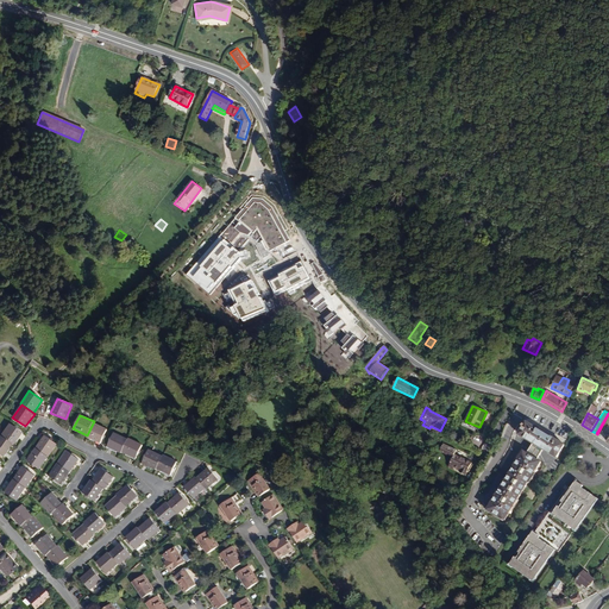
[(516,433),(521,425),(523,421),(521,420),(514,432),(516,433)]
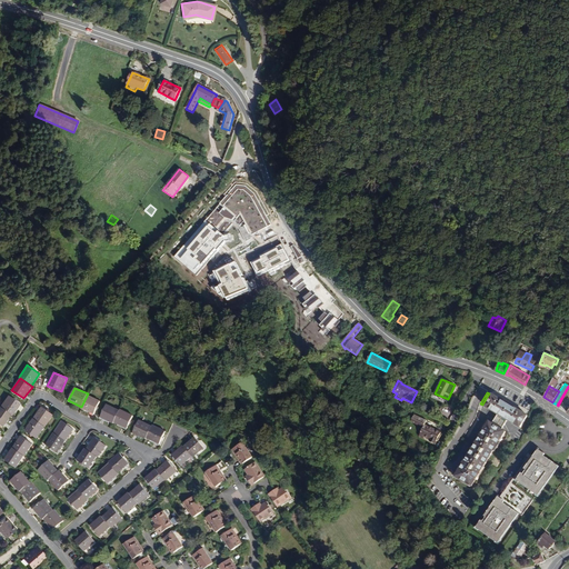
[(493,450),(501,438),(505,431),(501,430),(508,420),(520,428),(527,416),(489,393),(487,397),(490,399),(485,406),(498,413),(491,423),(489,422),(481,433),(473,447),(476,448),(467,461),(466,460),(458,473),(456,477),(467,483),(470,486),(475,479),(476,480),(483,467),(486,462),(485,461),(489,453),(490,455),(493,450)]
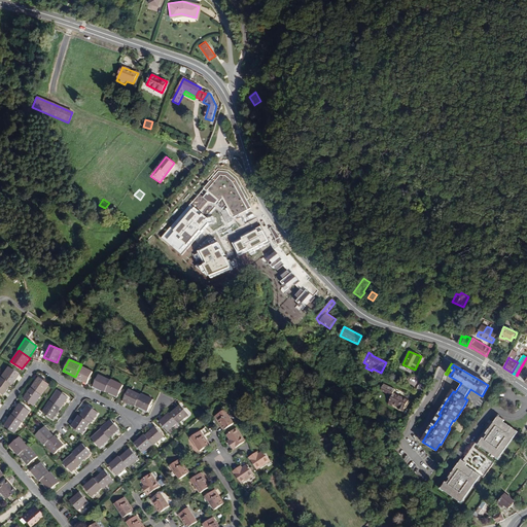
[(10,385),(19,374),(7,365),(0,375),(0,377),(9,384),(10,385)]
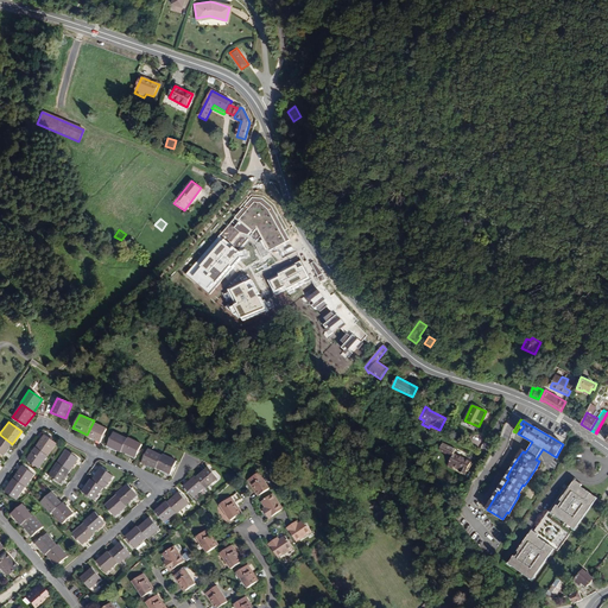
[(100,443),(107,429),(93,423),(87,435),(86,436),(100,443)]
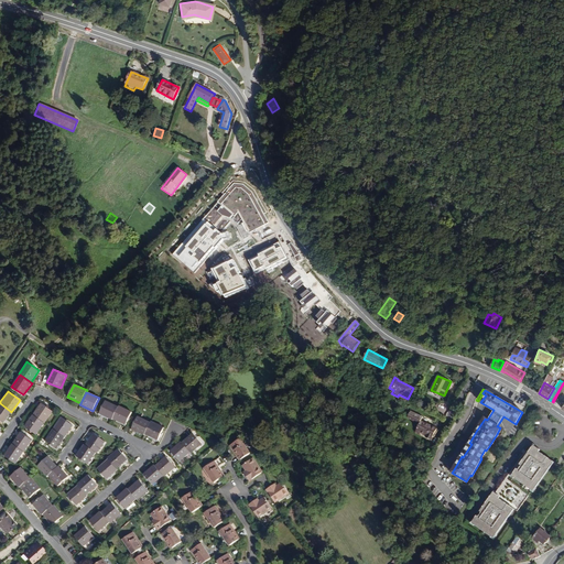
[(556,400),(554,405),(561,409),(563,403),(556,400)]
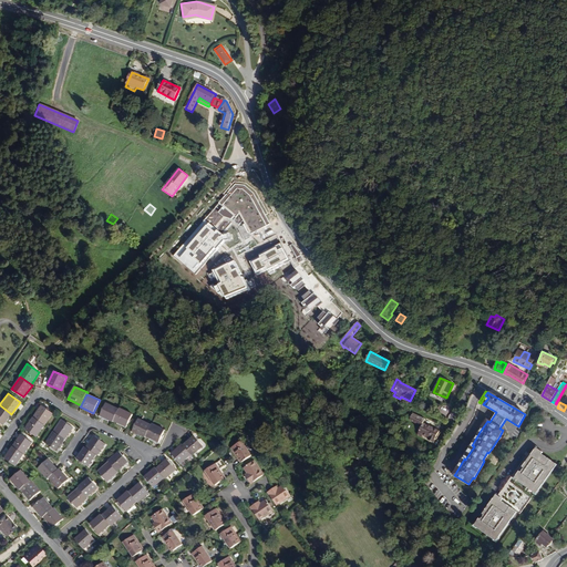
[(113,421),(120,409),(105,403),(100,416),(113,423),(113,421)]
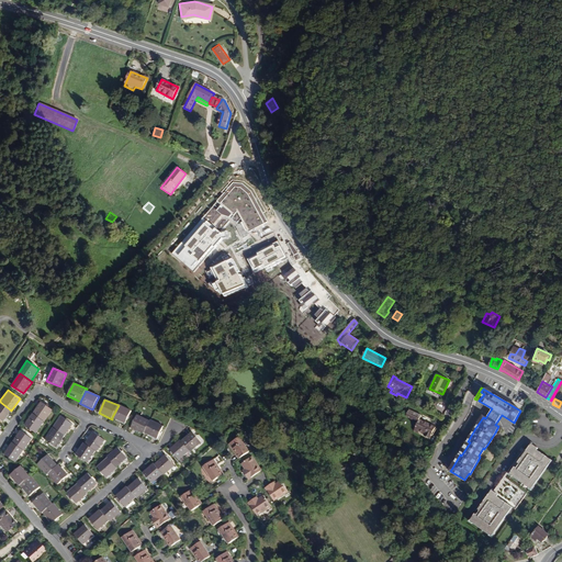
[(0,402),(0,420),(1,422),(10,409),(0,402)]
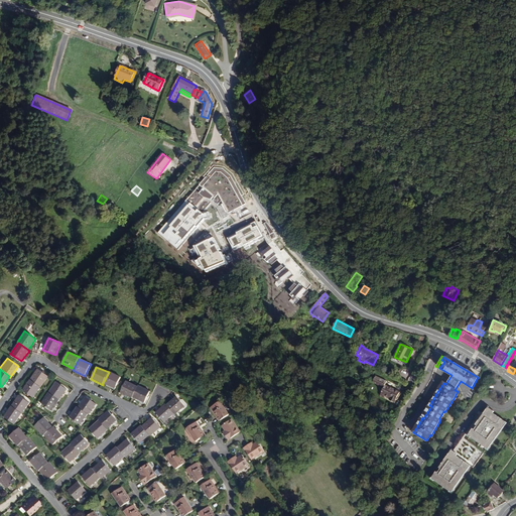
[(48,377),(38,369),(30,380),(41,387),(48,377)]
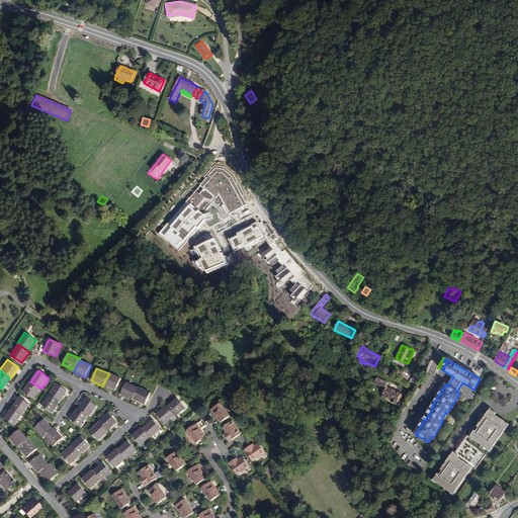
[(115,391),(121,378),(109,372),(109,373),(103,384),(115,391)]
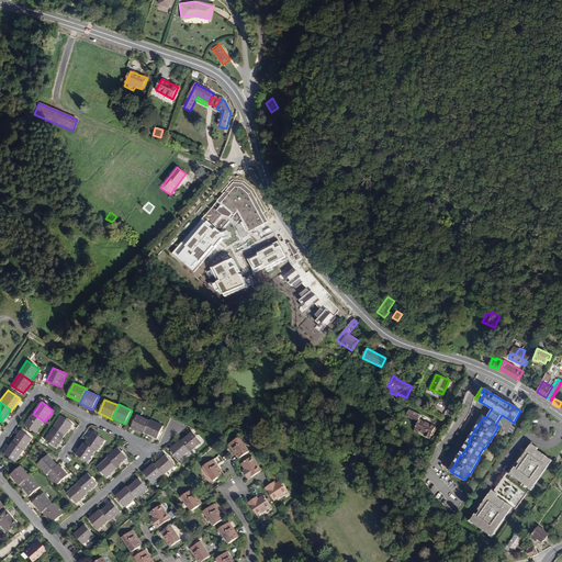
[(430,439),(435,427),(419,419),(422,415),(408,409),(405,416),(417,422),(414,430),(418,434),(418,431),(425,435),(424,436),(430,439)]
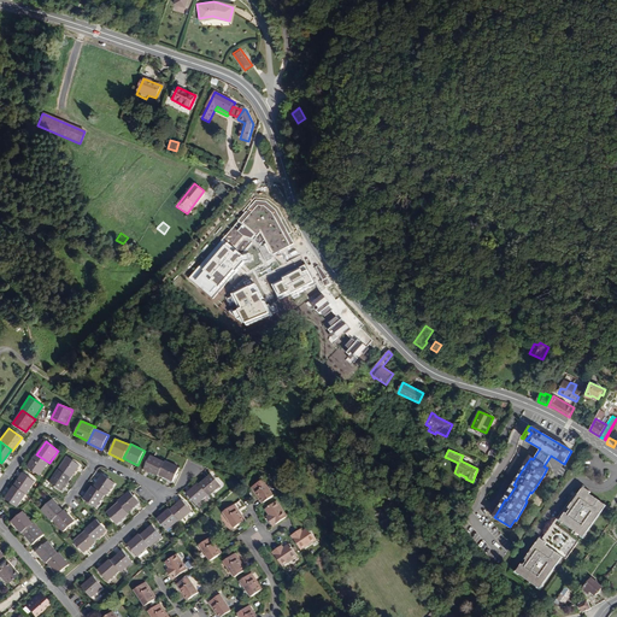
[(50,463),(36,454),(27,466),(40,476),(50,463)]
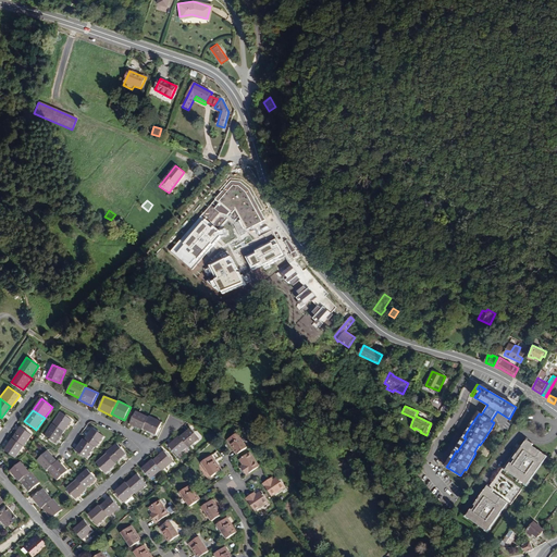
[(143,430),(149,417),(136,411),(130,424),(143,431),(143,430)]
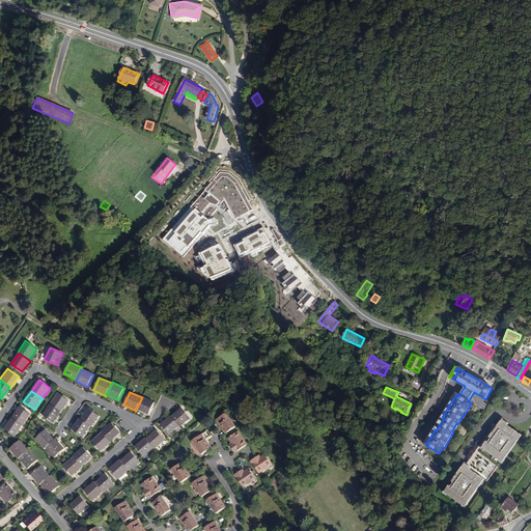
[(61,412),(68,401),(58,393),(50,403),(61,412)]
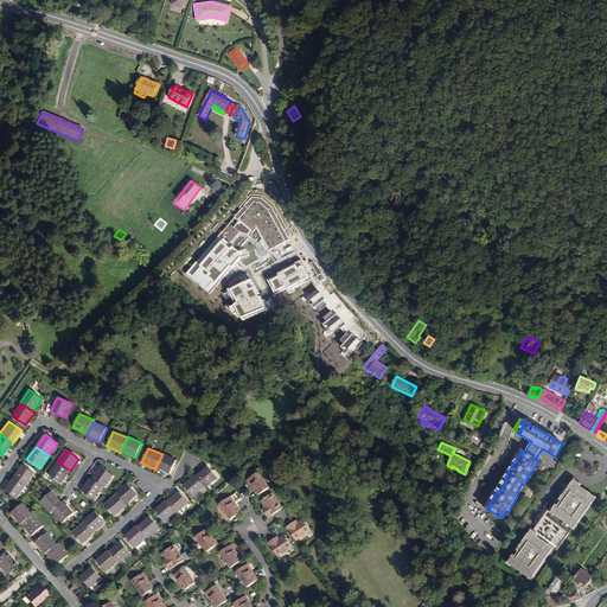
[(170,474),(177,460),(163,453),(163,454),(155,468),(170,474)]
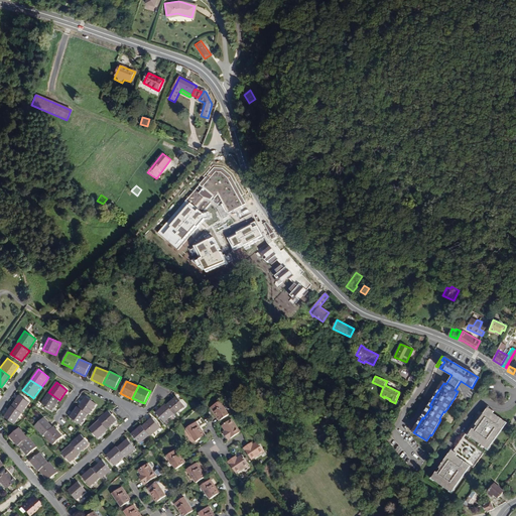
[(51,411),(59,400),(48,392),(40,404),(51,411)]
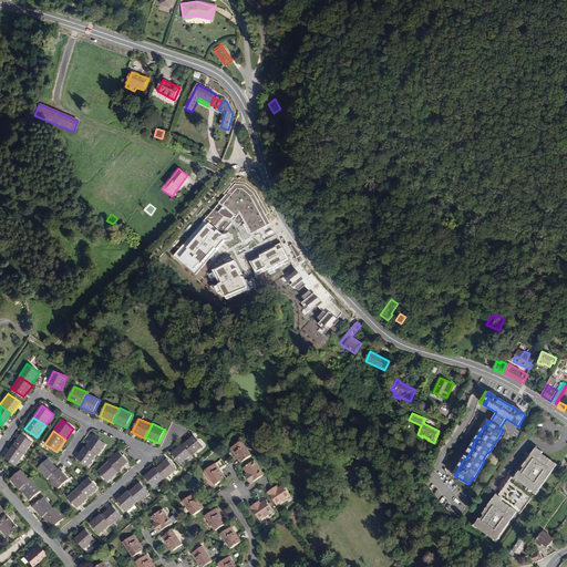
[(472,445),(480,432),(478,432),(471,444),(472,445)]
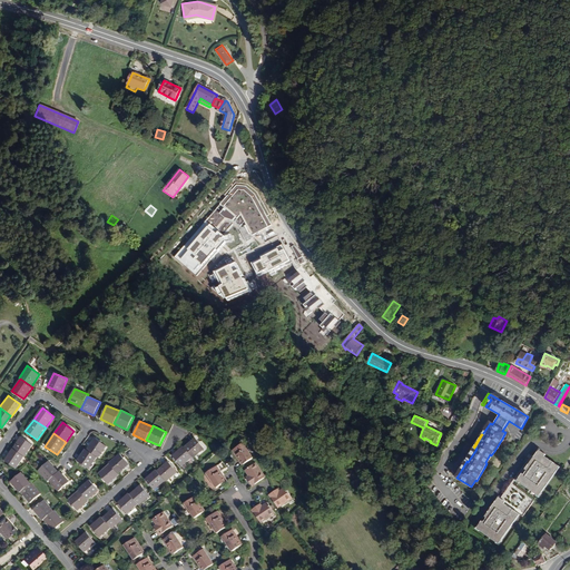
[(25,458),(32,445),(21,436),(12,449),(25,458)]
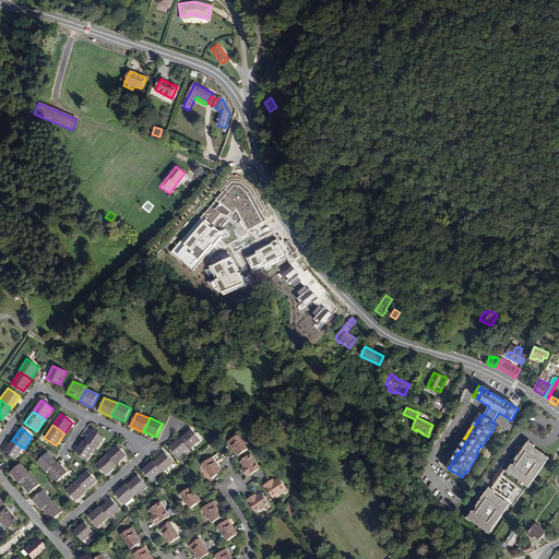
[(97,450),(105,438),(93,429),(85,441),(95,449),(97,450)]
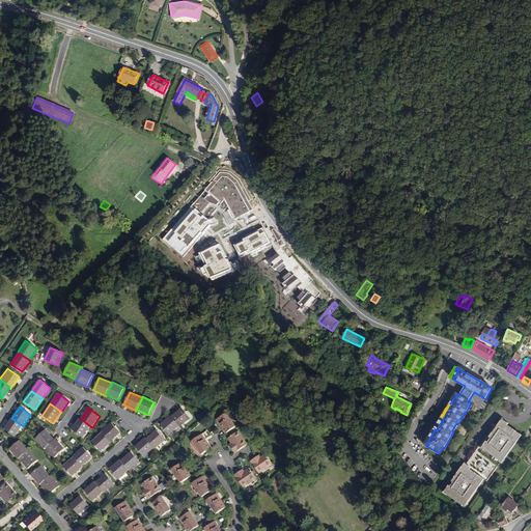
[(191,418),(182,408),(171,417),(180,426),(180,427),(191,418)]
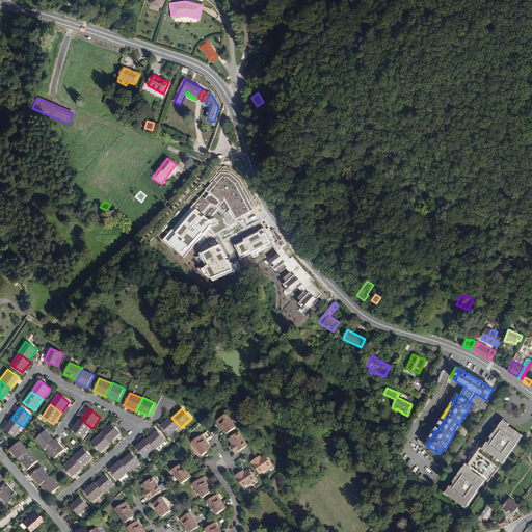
[(462,422),(470,410),(469,409),(461,421),(462,422)]
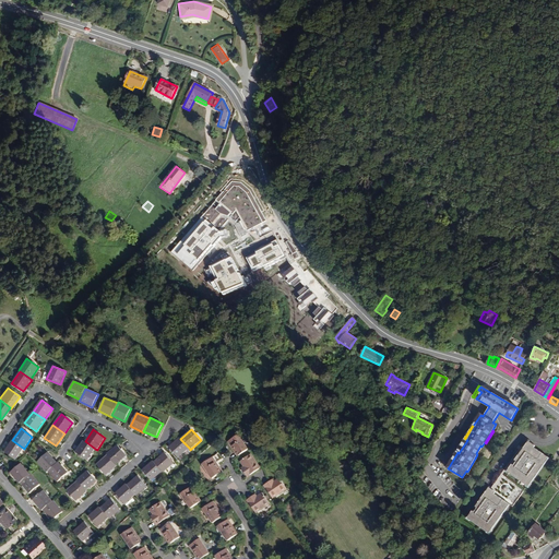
[(248,449),(238,435),(227,441),(232,447),(233,445),(239,455),(248,449)]
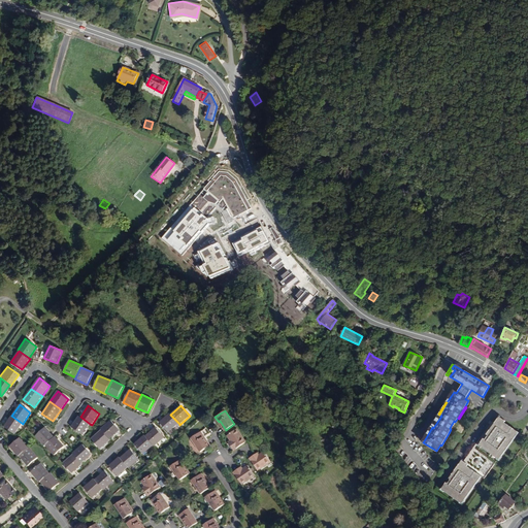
[(168,433),(179,424),(170,415),(169,413),(160,422),(168,433)]
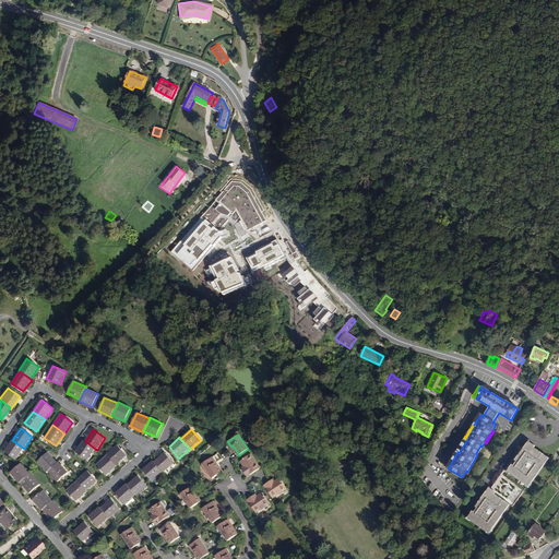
[(459,453),(467,440),(465,439),(458,452),(459,453)]
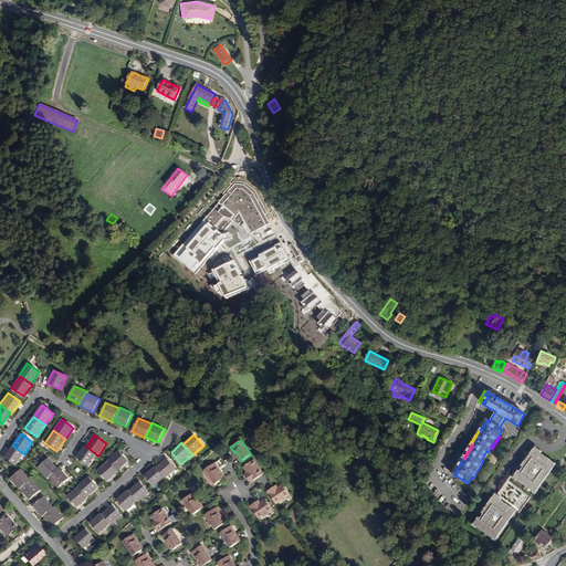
[(16,465),(24,454),(12,446),(4,458),(16,465)]
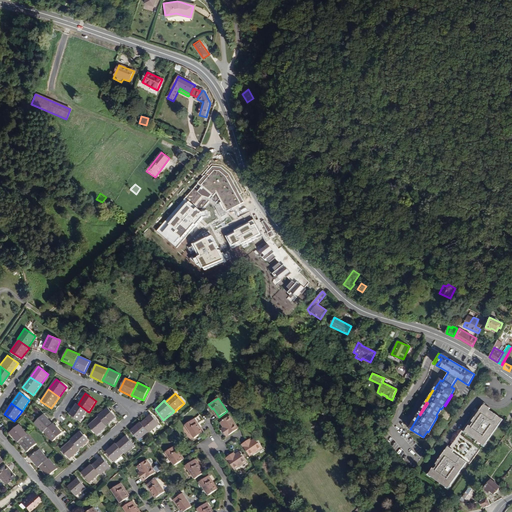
[(80,422),(87,411),(78,404),(76,403),(69,414),(80,422)]
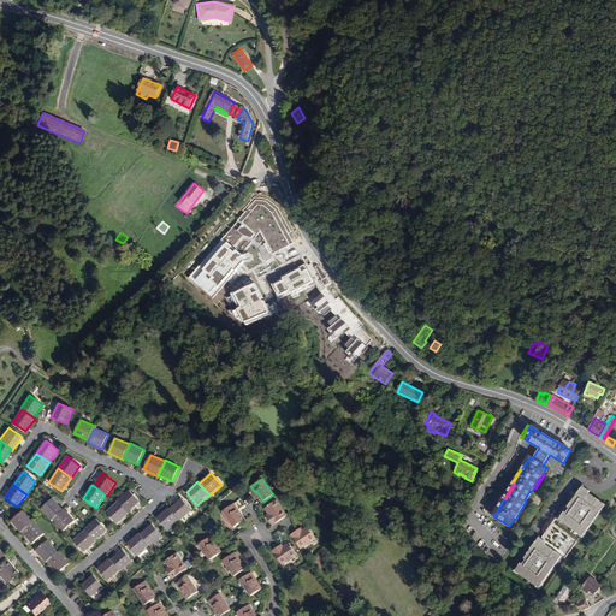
[(604,504),(588,493),(590,492),(585,487),(579,496),(576,498),(587,505),(591,501),(602,508),(604,504)]
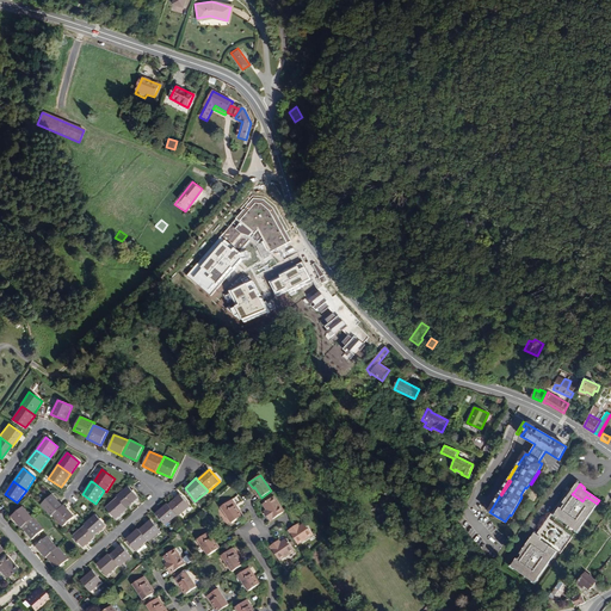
[(139,498),(128,486),(116,497),(117,498),(127,508),(139,498)]
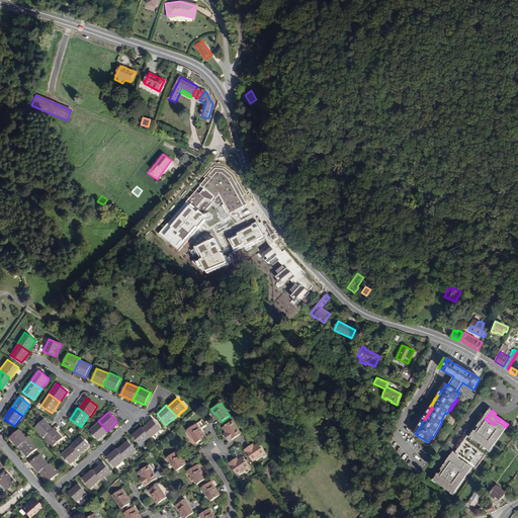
[(475,469),(506,427),(497,421),(494,425),(485,419),(487,417),(483,414),(436,480),(453,493),(471,466),(475,469)]
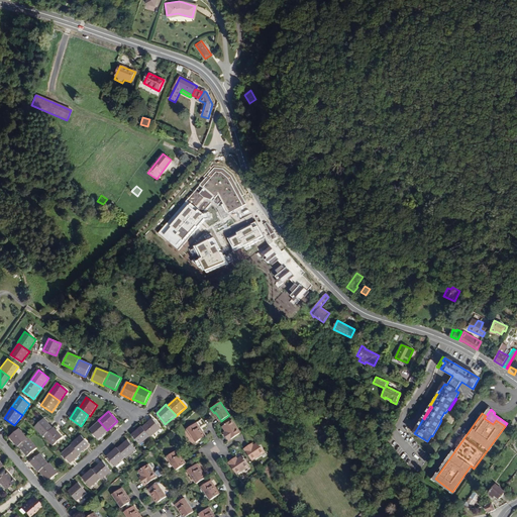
[(416,430),(423,418),(422,417),(415,429),(416,430)]
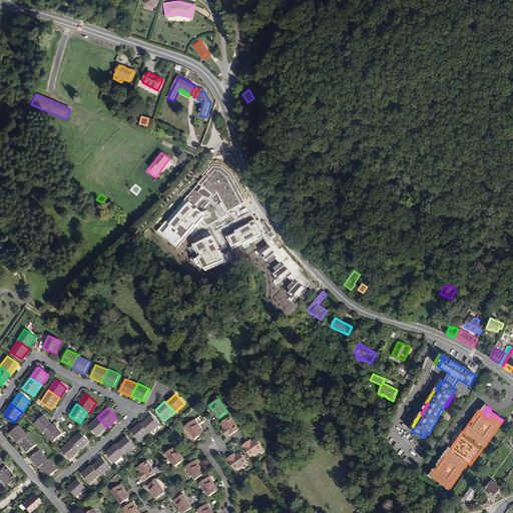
[(43,433),(52,425),(43,415),(34,424),(43,434),(43,433)]
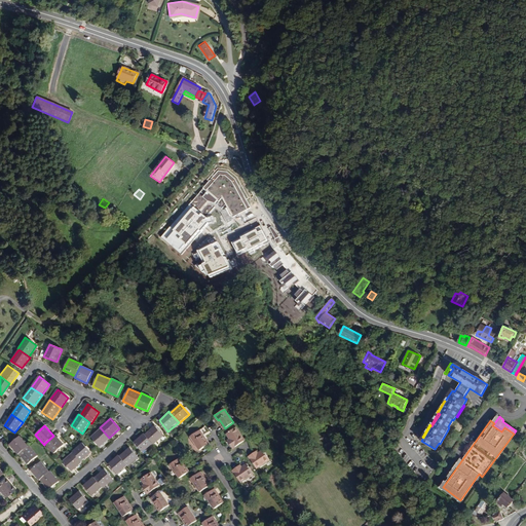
[(154,445),(164,436),(155,425),(145,435),(153,444),(154,445)]
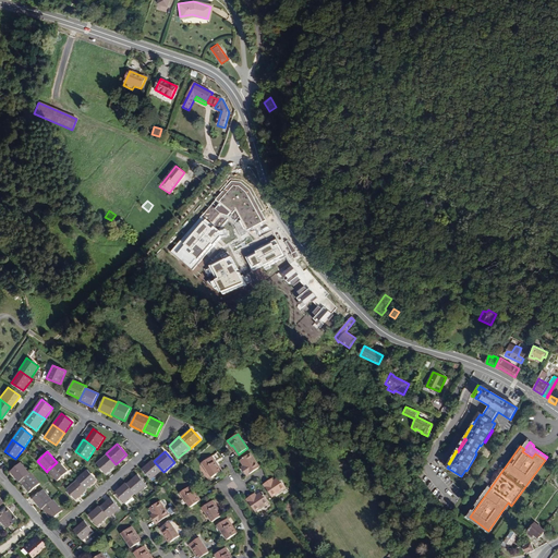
[(259,468),(251,453),(240,460),(243,466),(245,469),(243,471),(246,476),(259,468)]
